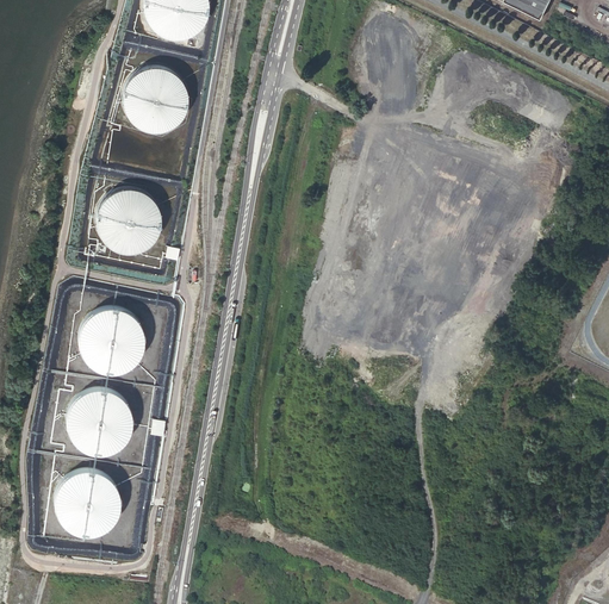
[(205,29),(207,22),(209,16),(207,8),(205,1),(204,0),(144,0),(142,6),(142,8),(141,13),(142,20),(144,27),(147,33),(151,38),(157,43),(163,45),(167,47),(171,48),(178,48),(185,47),(191,44),(197,39),(202,35),(205,29)]
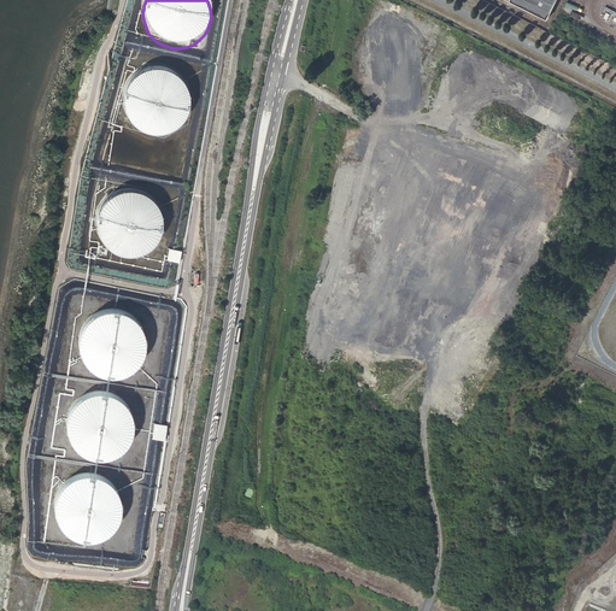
[(561,0),(514,0),(512,6),(550,24),(561,0)]
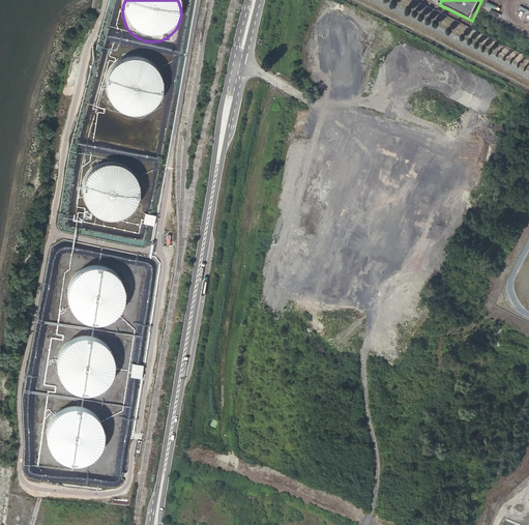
[(162,101),(164,95),(165,90),(165,84),(163,78),(159,73),(157,69),(155,68),(151,64),(145,62),(140,60),(134,60),(127,61),(121,63),(117,67),(113,71),(109,77),(108,82),(107,84),(107,88),(107,94),(109,100),(112,106),(116,110),(120,114),(126,116),(128,117),(131,118),(138,118),(144,117),(149,115),(154,111),(158,107),(162,101)]
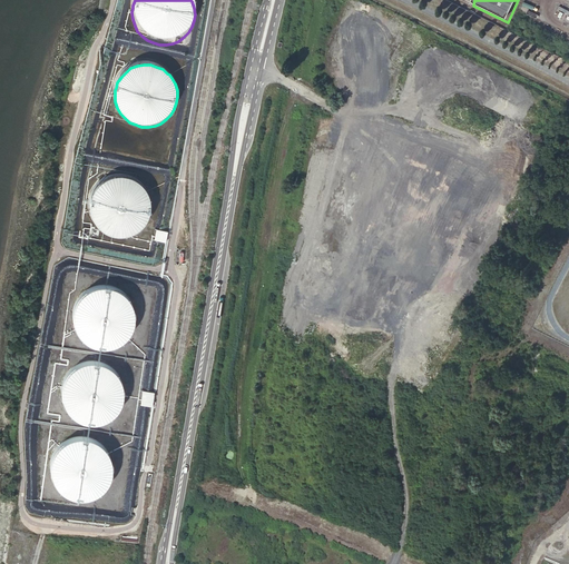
[(150,223),(153,217),(153,210),(153,204),(150,197),(147,191),(144,187),(138,182),(131,179),(126,178),(119,178),(113,179),(110,180),(107,181),(101,186),(97,190),(94,196),(91,201),(90,208),(90,215),(92,221),(96,227),(100,231),(105,236),(111,239),(113,239),(117,240),(124,240),(130,239),(137,237),(141,233),(147,228),(150,223)]
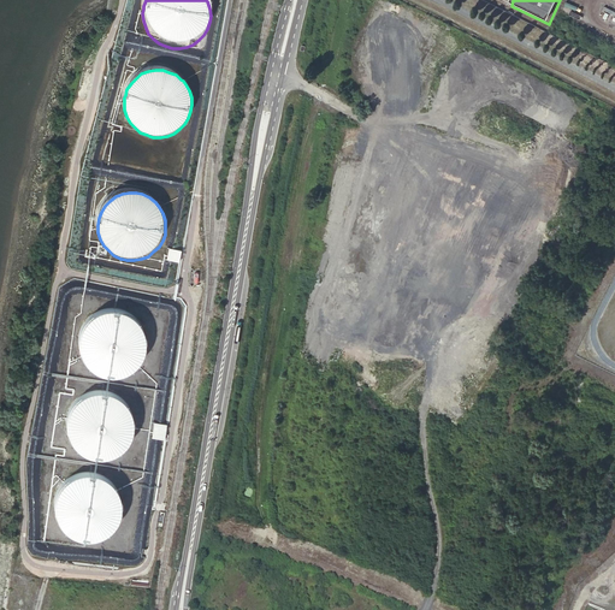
[(142,360),(145,354),(146,347),(145,339),(143,332),(140,326),(135,321),(129,317),(123,313),(116,312),(108,312),(101,313),(99,314),(95,315),(89,320),(84,325),(81,331),(78,337),(77,344),(78,351),(80,359),(83,365),(88,369),(94,374),(100,378),(101,378),(107,379),(114,379),(120,378),(128,375),(134,371),(139,366),(142,360)]
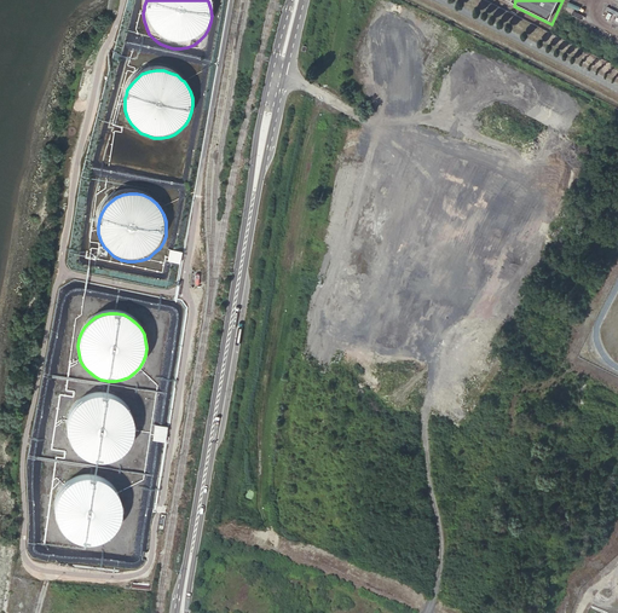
[(131,444),(133,437),(133,429),(133,423),(131,416),(127,410),(123,404),(117,400),(110,397),(104,395),(97,395),(90,397),(87,397),(84,399),(78,403),(73,409),(69,415),(67,421),(65,428),(65,435),(68,443),(71,449),(76,454),(81,458),(88,461),(90,462),(94,463),(102,463),(109,462),(116,460),(121,455),(127,450),(131,444)]
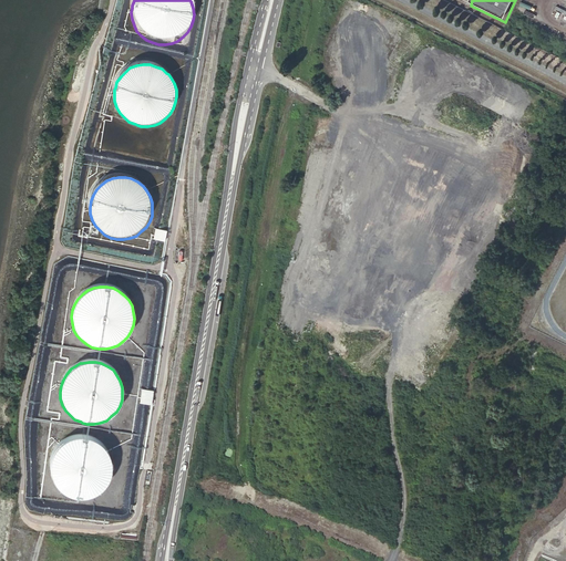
[(151,408),(154,394),(142,392),(140,406),(151,408)]
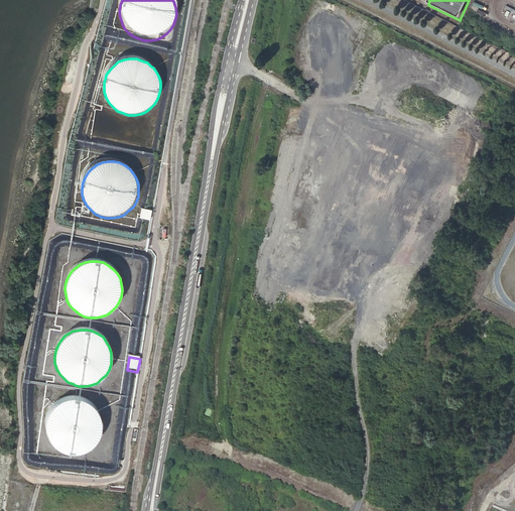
[(99,438),(101,432),(101,427),(101,421),(99,415),(96,410),(93,405),(88,402),(82,399),(77,398),(71,398),(65,399),(62,400),(59,401),(54,404),(50,409),(47,414),(45,419),(44,425),(44,431),(46,437),(49,442),(53,446),(57,451),(63,453),(65,454),(69,455),(75,455),(81,454),(87,452),(91,448),(96,443),(99,438)]
